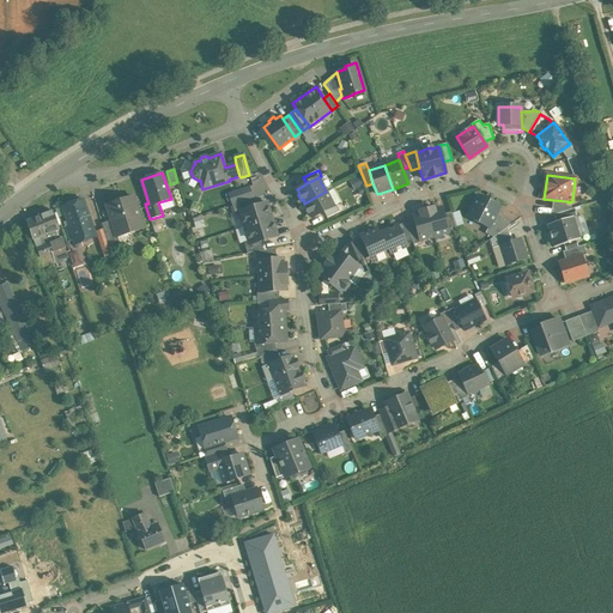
[(326,192),(304,204),(307,207),(304,208),(308,213),(309,212),(313,217),(323,212),(333,206),(326,192)]
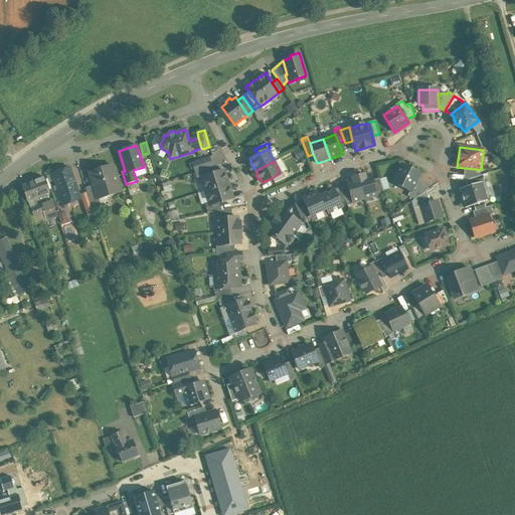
[(420,174),(402,164),(393,182),(410,191),(417,179),(420,174)]
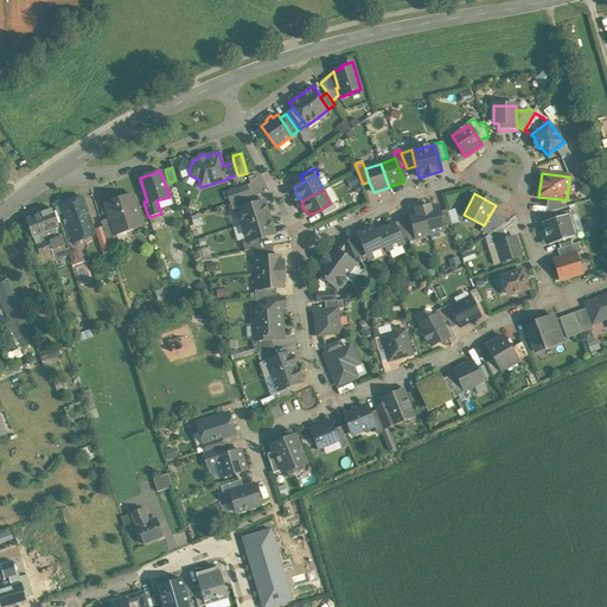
[(132,195),(104,203),(110,219),(115,235),(116,235),(142,227),(132,195)]
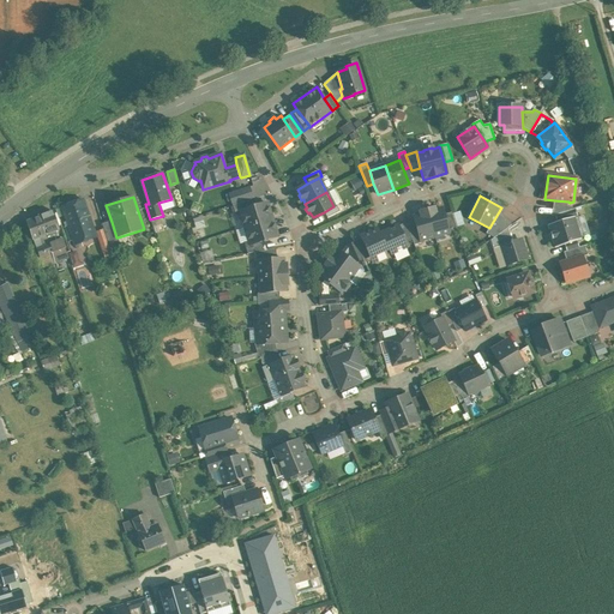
[(97,238),(84,199),(62,208),(73,240),(76,245),(97,238)]
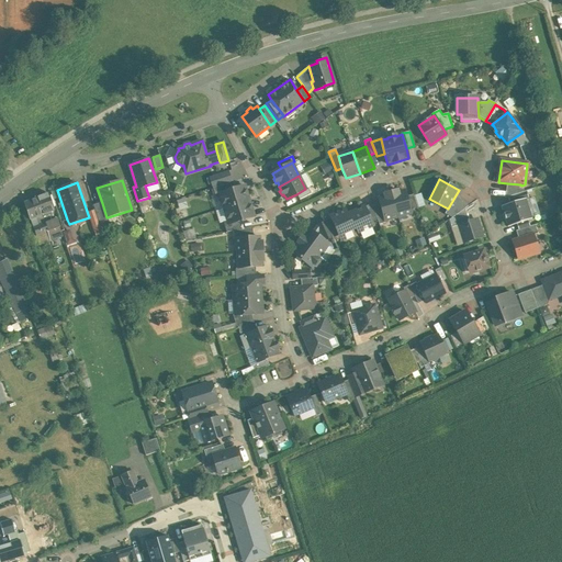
[(229,182),(213,188),(216,198),(221,197),(220,193),(232,190),(229,182)]
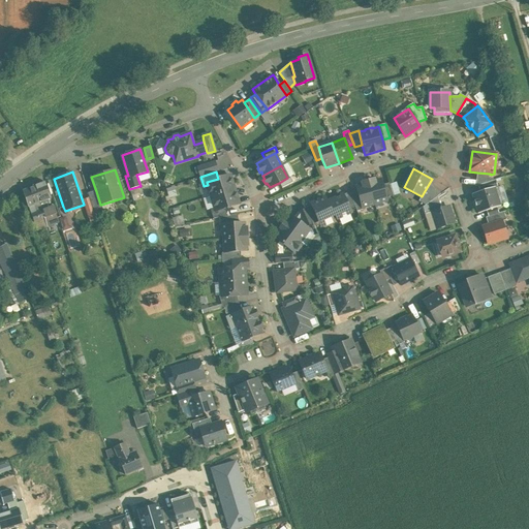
[(490,174),(477,173),(475,186),(477,185),(493,181),(493,178),(489,177),(490,174)]
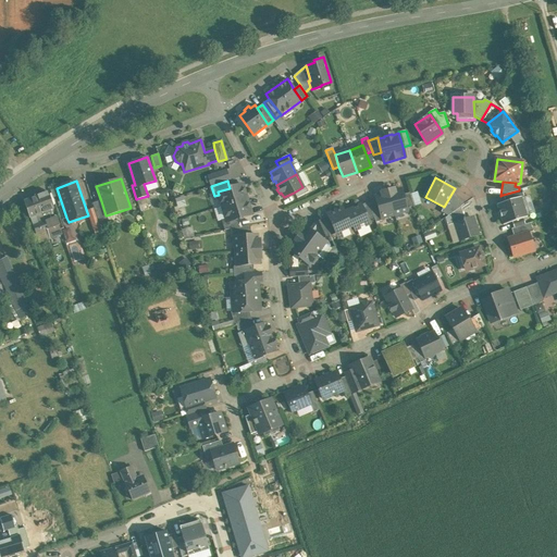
[(230,188),(218,192),(219,195),(222,207),(247,199),(243,184),(230,188)]
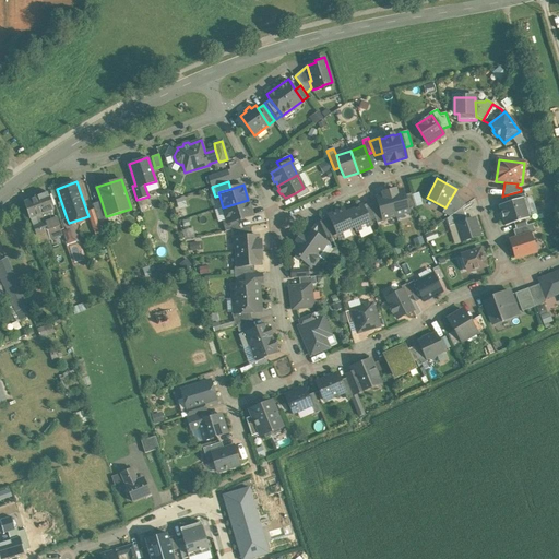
[(304,188),(295,193),(298,199),(310,192),(307,187),(304,188)]
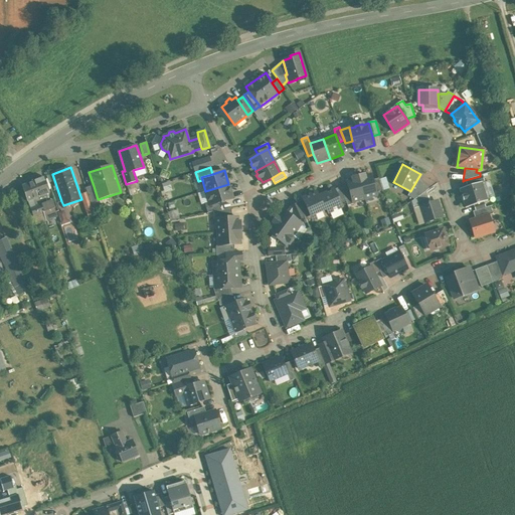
[(371,175),(365,176),(364,174),(358,176),(365,198),(376,195),(377,195),(373,180),(371,175)]
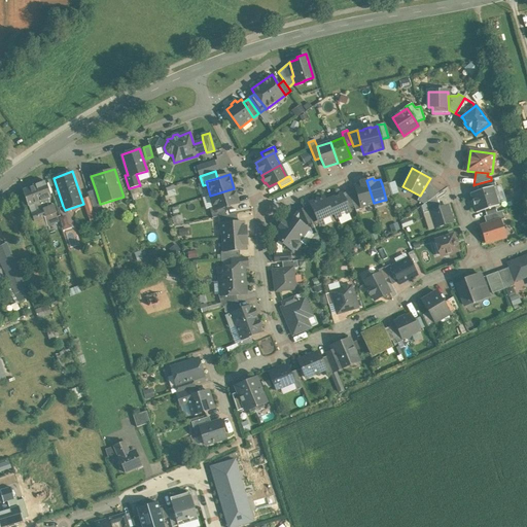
[(491,180),(476,184),(478,191),(493,186),(496,185),(494,179),(491,180)]
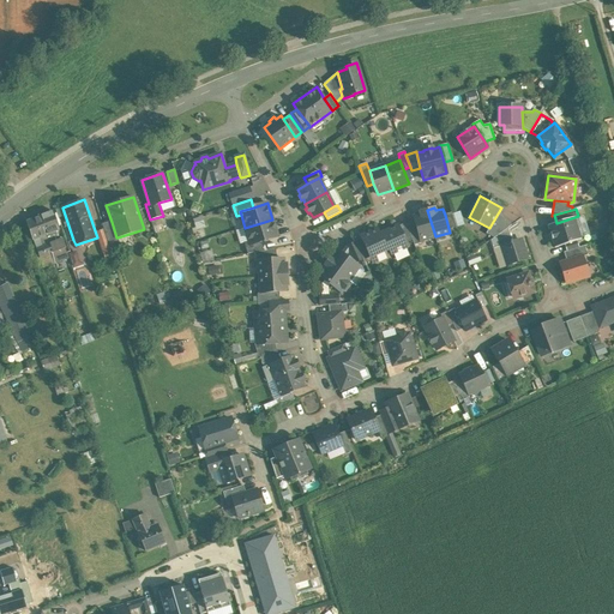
[(435,236),(427,210),(420,211),(421,215),(414,217),(415,223),(420,241),(421,241),(435,236)]
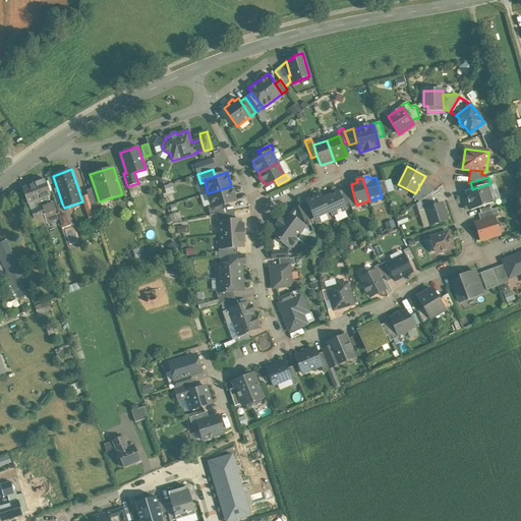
[(45,179),(34,183),(39,198),(40,199),(42,207),(48,205),(47,200),(49,199),(48,195),(51,194),(45,179)]
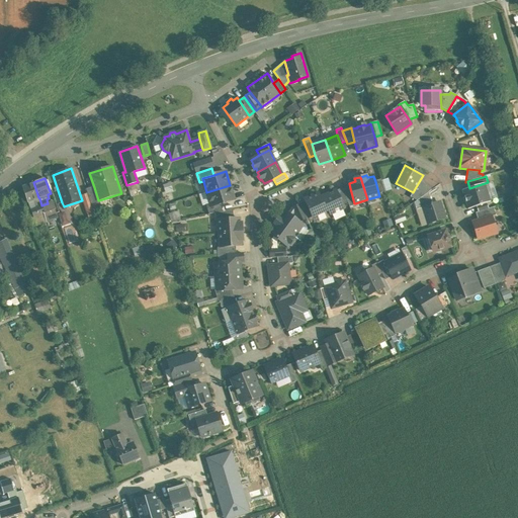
[(380,179),(375,181),(379,196),(378,196),(379,198),(386,196),(380,179)]
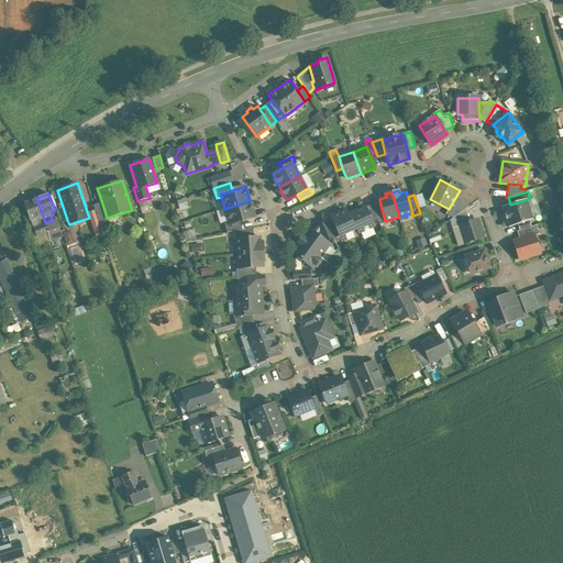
[(456,196),(449,209),(445,214),(453,218),(465,209),(468,207),(456,196)]
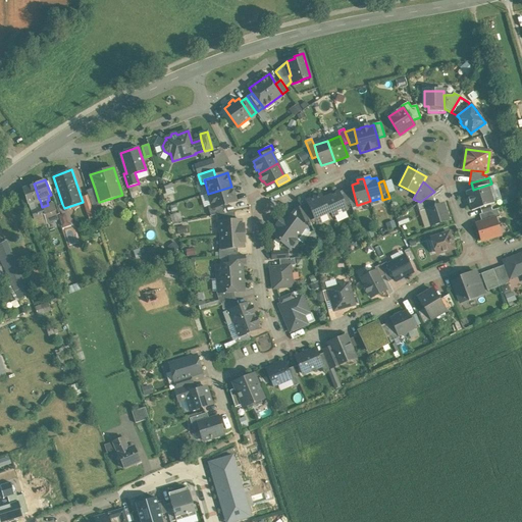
[(39,199),(34,184),(22,188),(29,204),(34,202),(37,209),(42,207),(40,200),(39,199)]
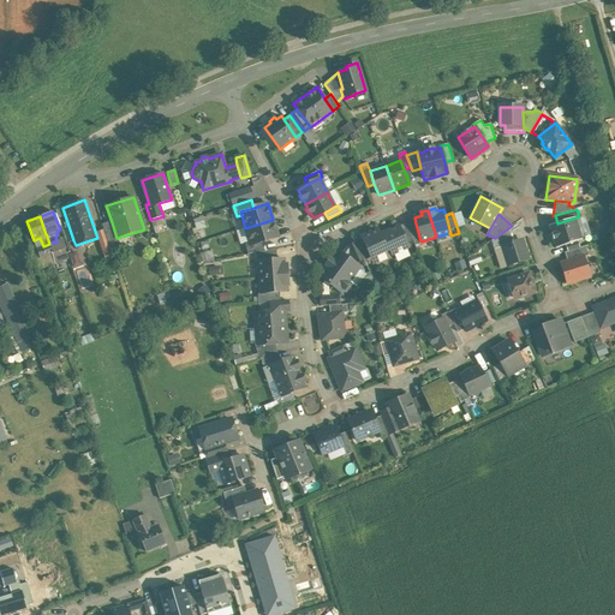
[(163,216),(150,220),(153,226),(165,222),(163,216)]
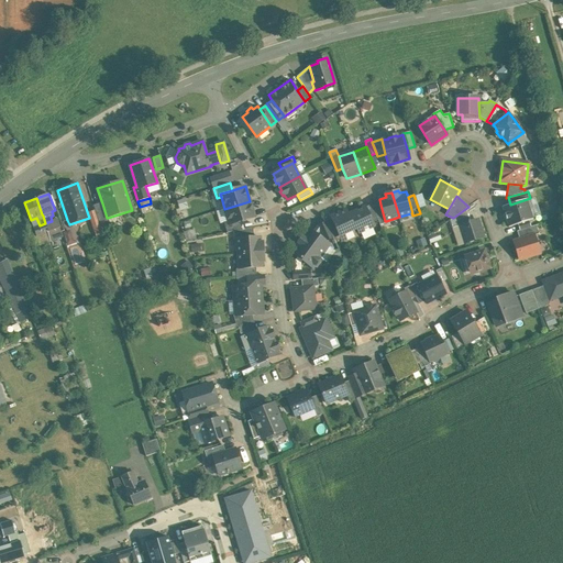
[(177,200),(179,210),(187,207),(185,198),(177,200)]
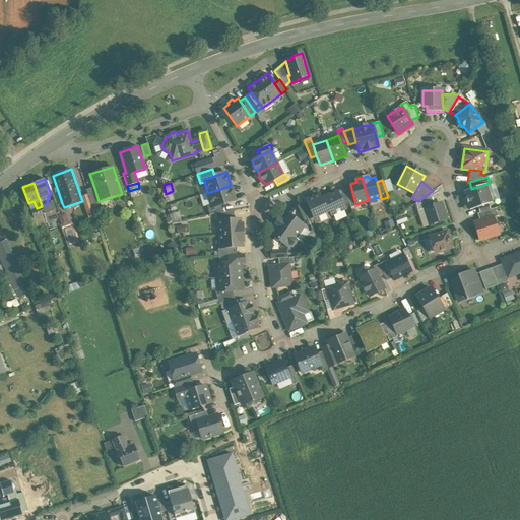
[(471,189),(463,191),(464,192),(469,209),(469,210),(478,207),(489,204),(493,203),(493,202),(492,202),(486,185),(486,184),(471,189)]
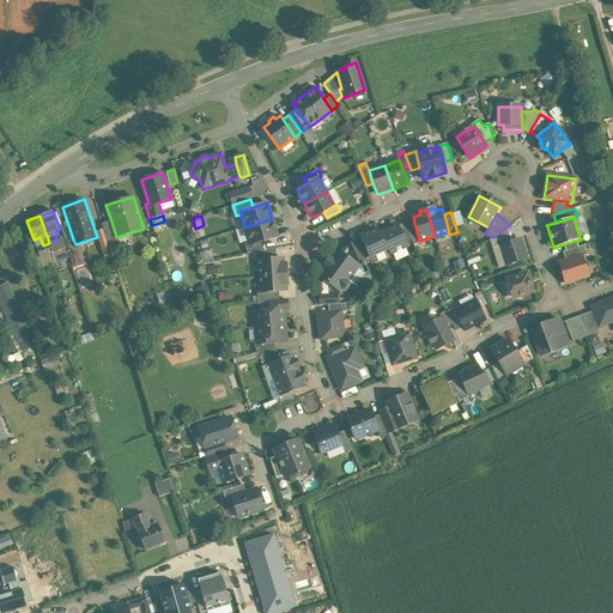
[(272,219),(244,228),(249,241),(250,244),(263,241),(277,236),(272,219)]
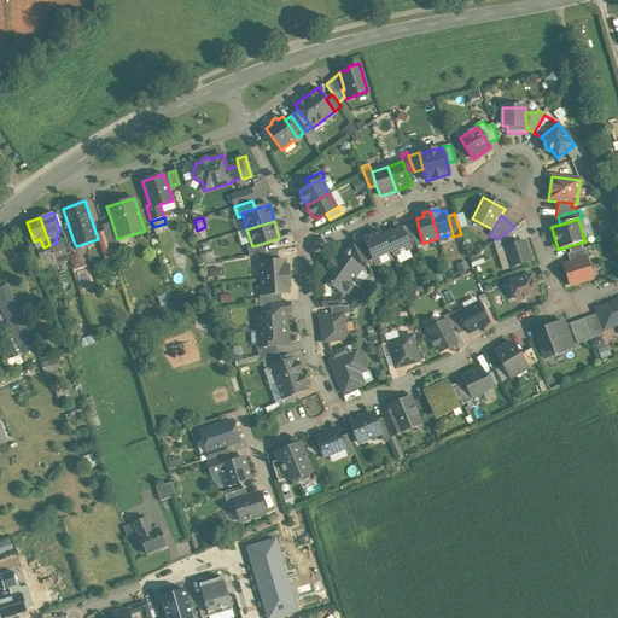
[(112,223),(103,226),(105,231),(112,254),(122,250),(118,239),(117,239),(112,223)]
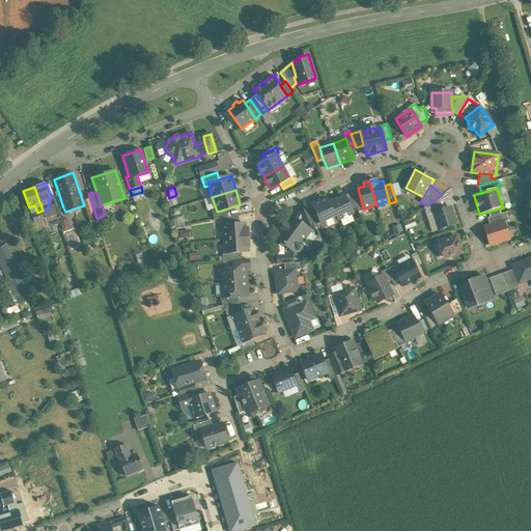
[(353,195),(352,193),(343,196),(351,211),(357,207),(353,195)]
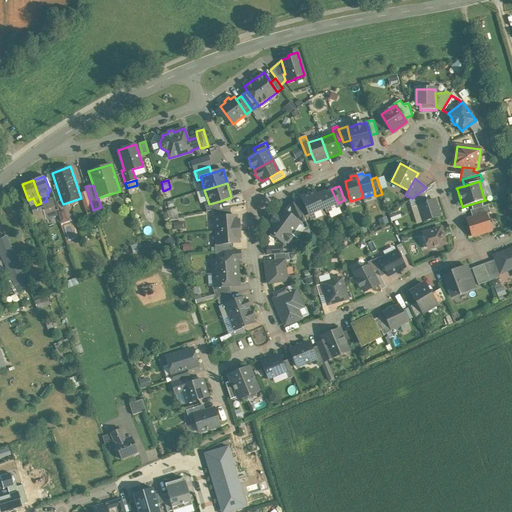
[(350,201),(346,186),(340,188),(344,200),(345,205),(351,203),(351,201),(350,201)]
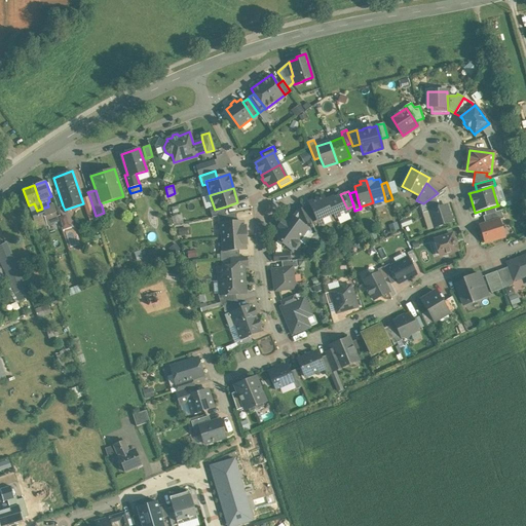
[(340,194),(325,201),(323,197),(310,202),(311,207),(317,220),(334,213),(336,217),(348,212),(347,209),(340,194)]
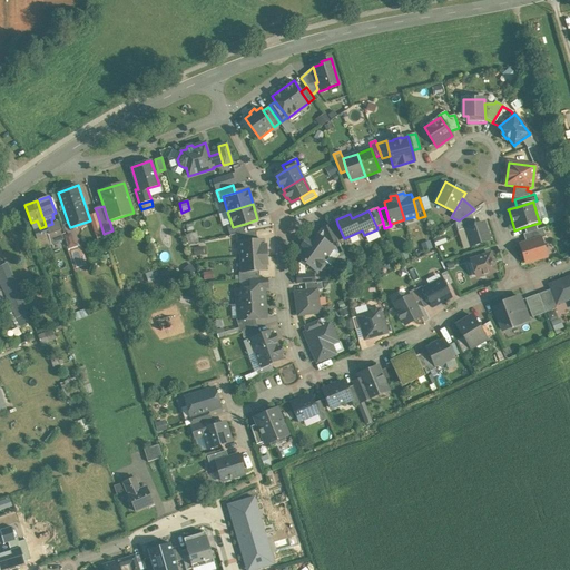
[(459,220),(455,223),(458,231),(465,228),(475,225),(471,212),(459,220)]
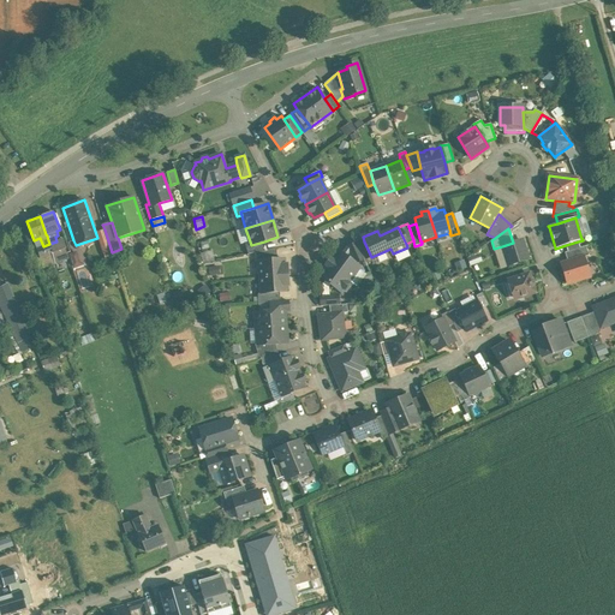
[(109,252),(112,252),(105,230),(97,232),(105,254),(109,252)]
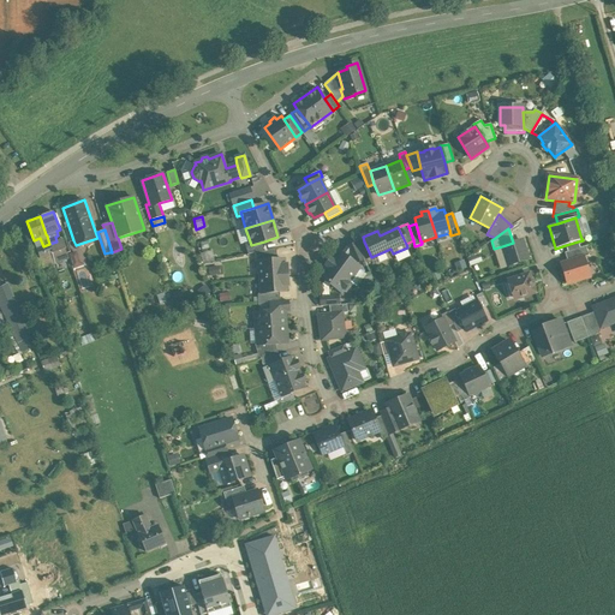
[(37,250),(43,246),(40,238),(34,240),(37,250)]
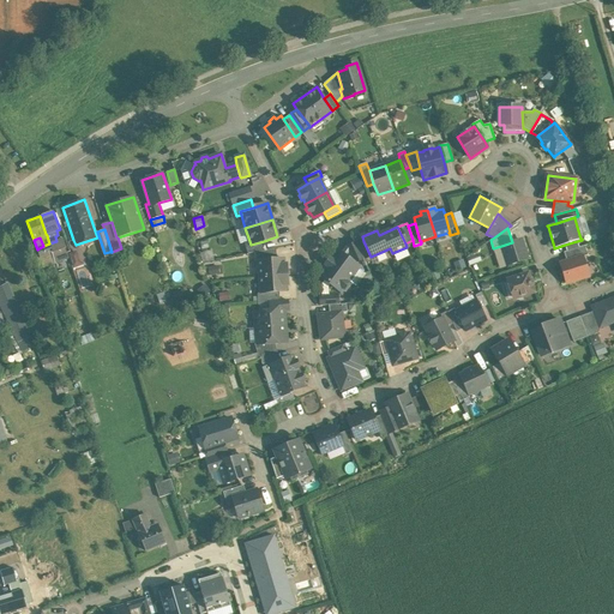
[(56,241),(49,244),(53,253),(56,251),(66,247),(62,239),(56,241)]
